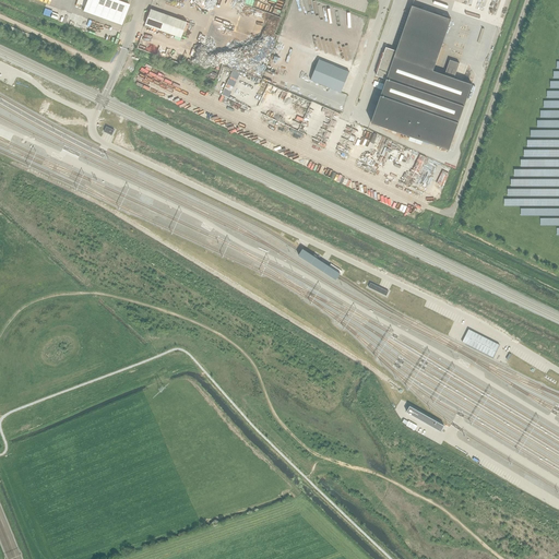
[(86,0),(83,11),(121,25),(129,4),(121,1),(121,0),(122,0),(128,1),(127,1),(127,0),(86,0)]
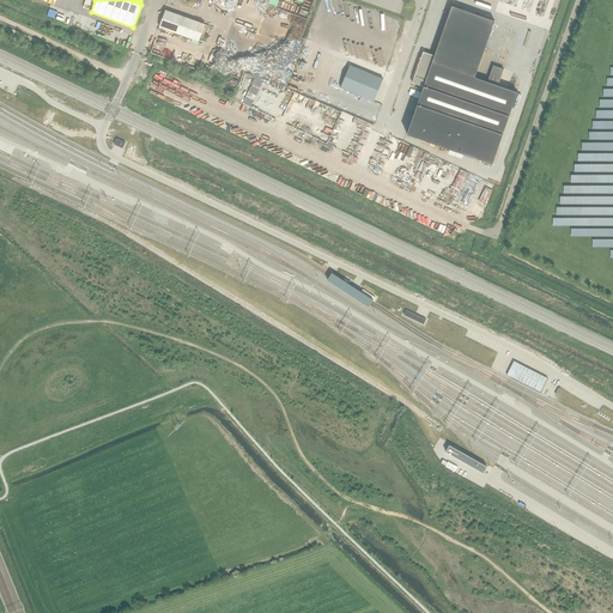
[(475,78),(495,22),(451,6),(435,56),(423,52),(412,83),(424,87),(407,134),(492,164),(517,92),(475,78)]
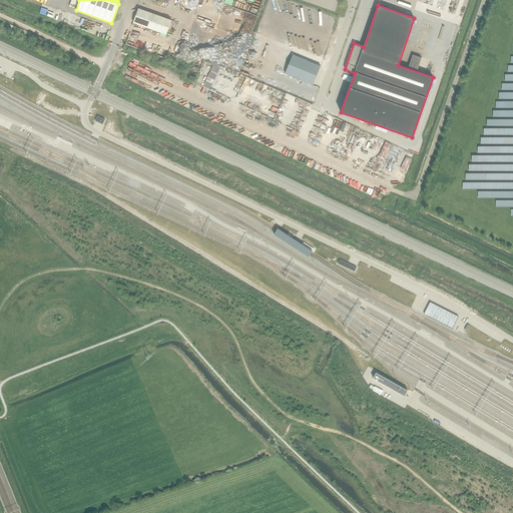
[(166,35),(171,20),(138,8),(133,23),(166,35)]
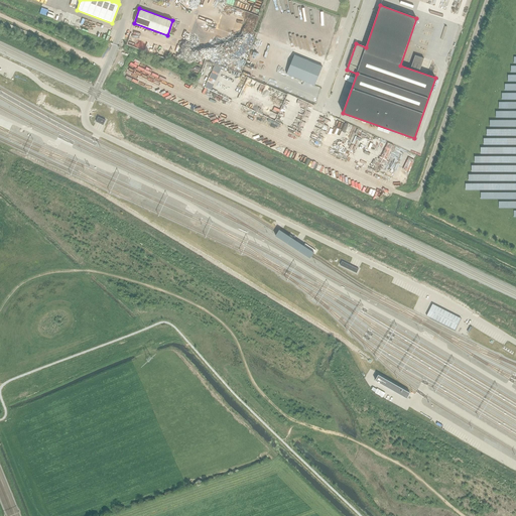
[(78,22),(81,17),(63,10),(60,16),(78,22)]
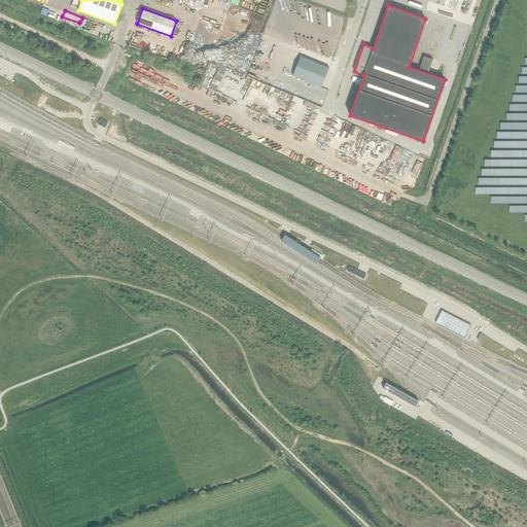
[(93,25),(92,28),(109,33),(111,28),(102,25),(97,23),(96,26),(93,25)]
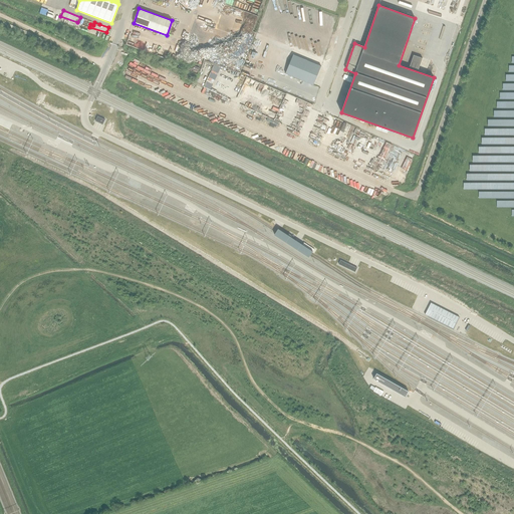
[(321,66),(293,55),(285,73),(313,85),(321,66)]
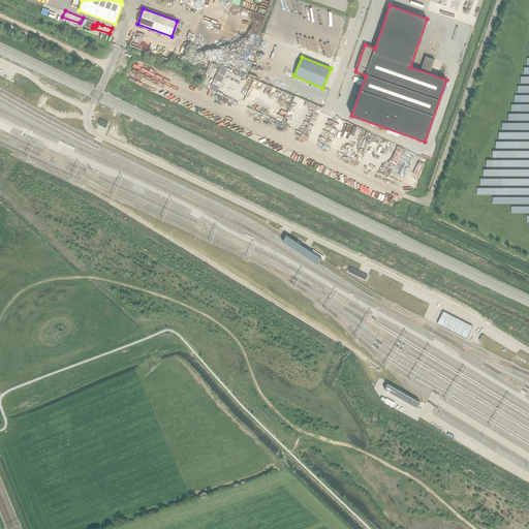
[(282,112),(278,121),(284,123),(287,114),(282,112)]
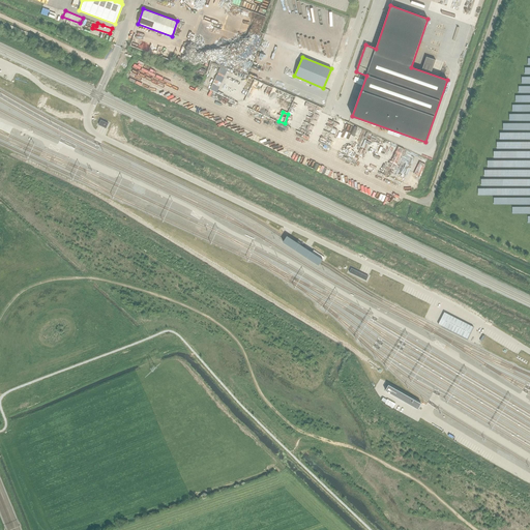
[(106,128),(109,123),(100,120),(98,125),(106,128)]
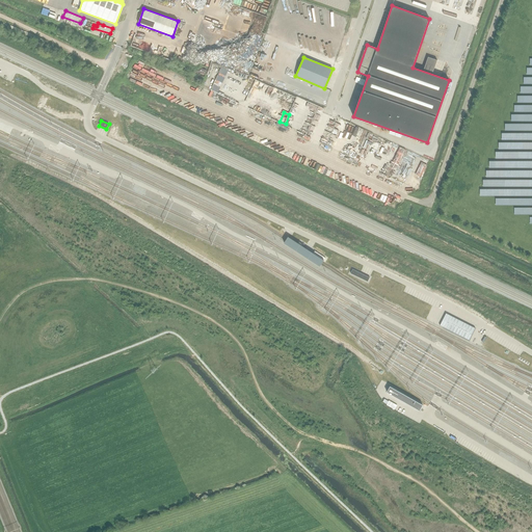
[(352,269),(350,273),(368,282),(370,278),(370,277),(352,269)]
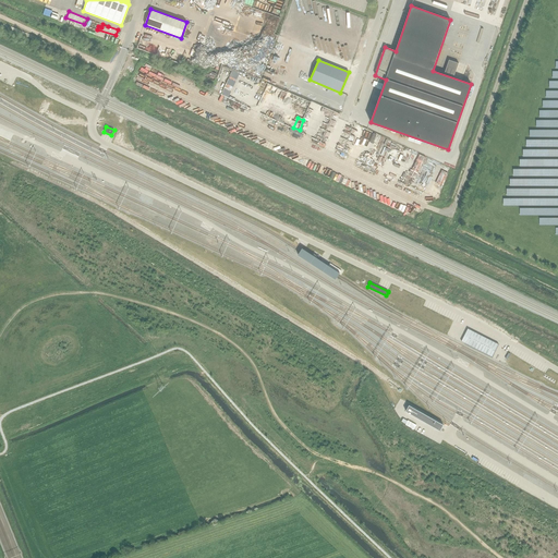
[(468,328),(461,341),(492,356),(498,344),(468,328)]
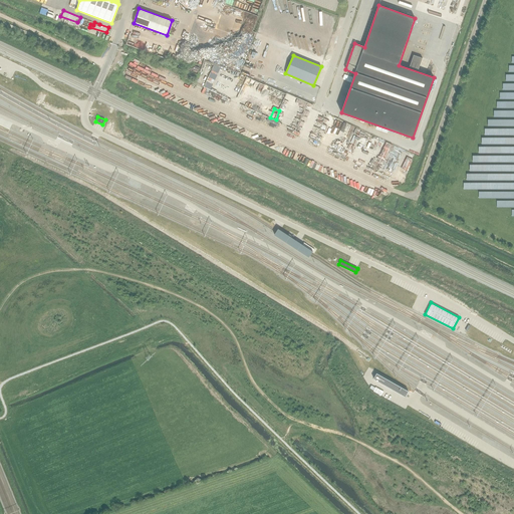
[(373,378),(406,397),(408,392),(376,373),(373,378)]
